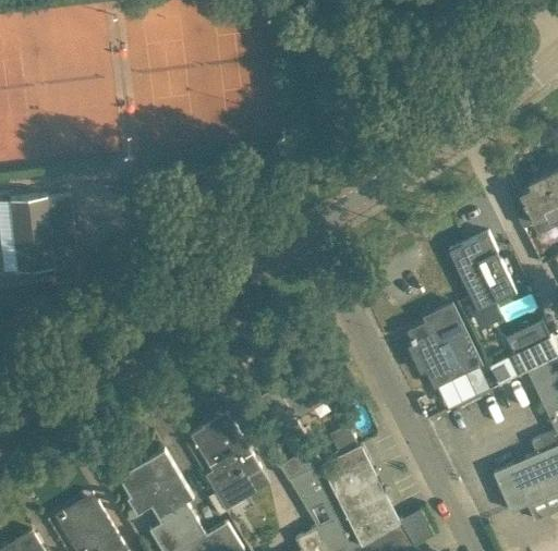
[(557,168),(545,175),(557,201),(557,168)]
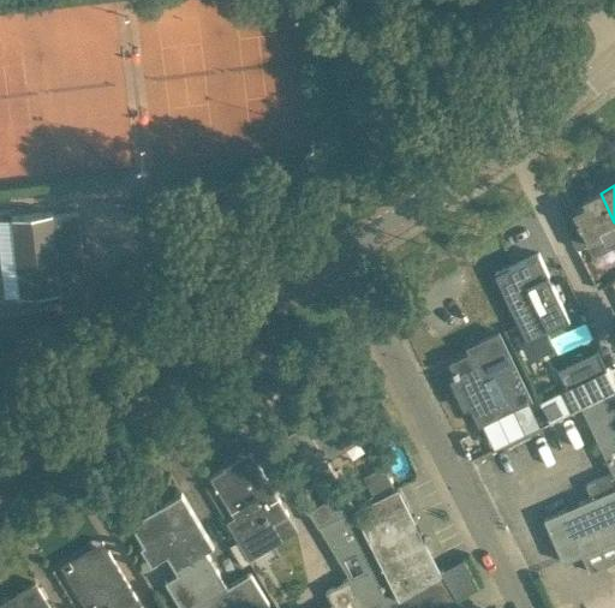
[(577,254),(586,249),(605,239),(608,246),(614,242),(614,222),(601,194),(581,203),(585,209),(572,215),(574,220),(562,226),(577,254)]
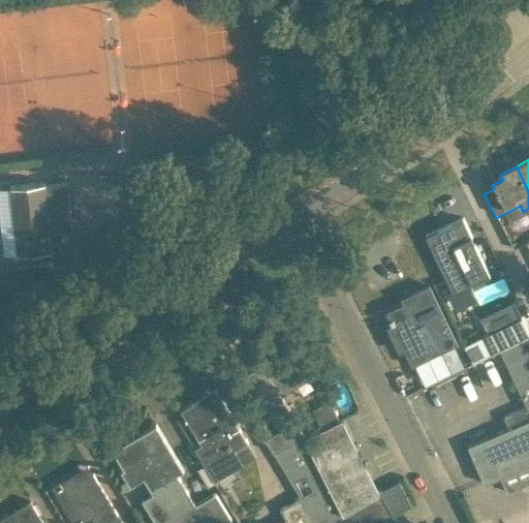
[(10,190),(19,258),(52,255),(53,269),(75,266),(67,186),(45,189),(45,186),(10,190)]
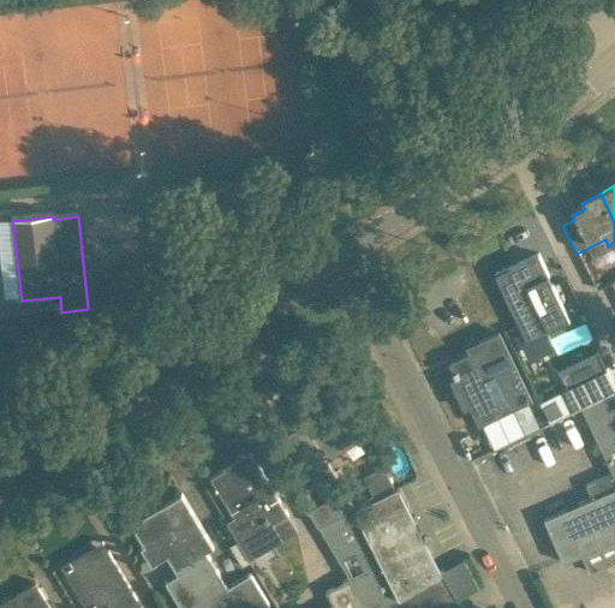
[(495,279),(526,344),(569,323),(538,258),(495,279)]
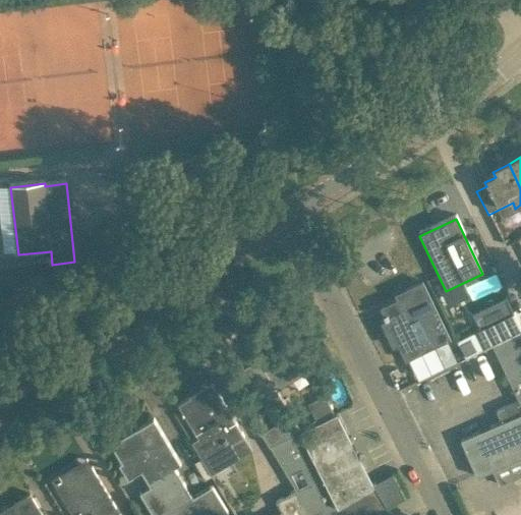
[(408,298),(398,303),(382,311),(385,318),(384,319),(386,323),(387,323),(406,363),(450,342),(443,328),(422,285),(406,293),(408,298)]
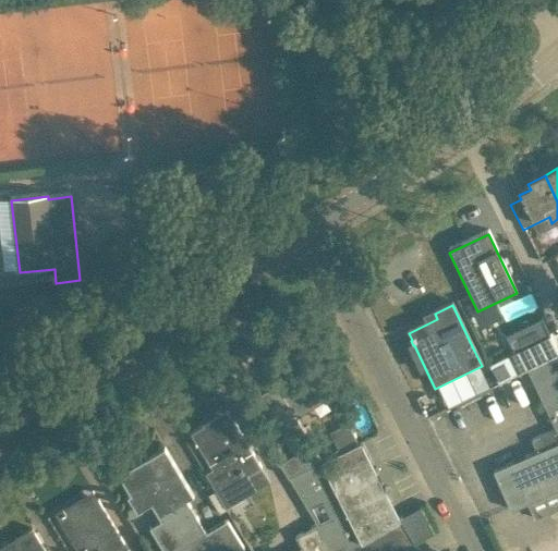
[(514,337),(522,351),(548,338),(541,323),(514,337)]
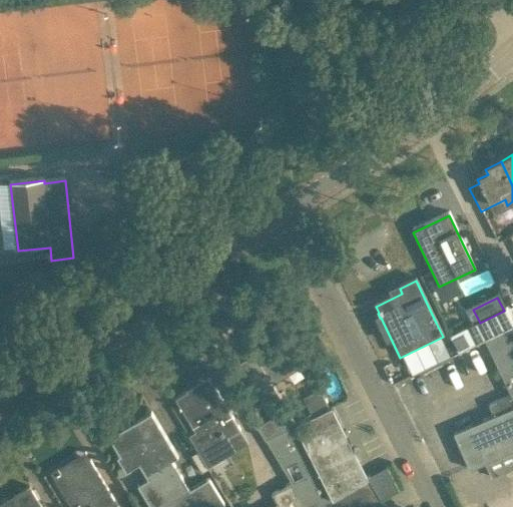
[(480,323),(477,325),(485,343),(512,329),(504,311),(480,323)]
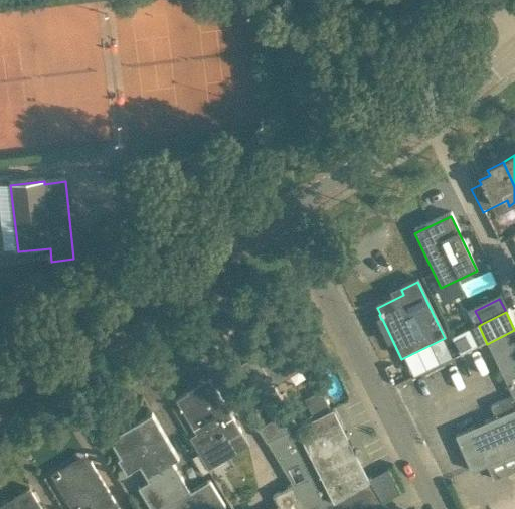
[(487,344),(513,399),(491,409),(495,420),(456,438),(472,475),(514,456),(514,330),(487,344)]
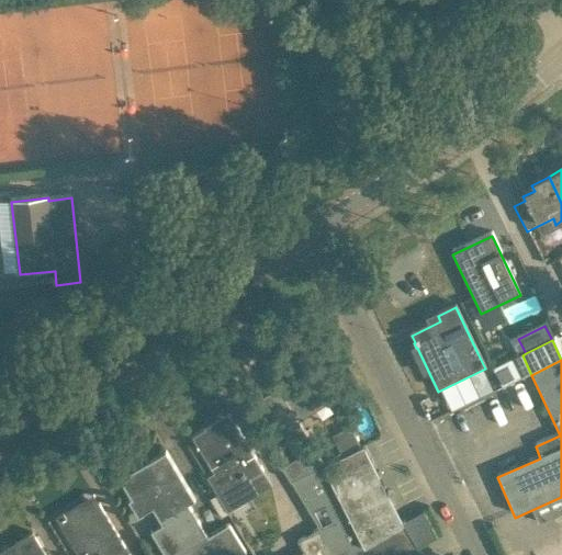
[(291,484),(325,467),(315,450),(299,422),(329,404),(322,392),(324,391),(323,387),(321,388),(312,374),(280,393),(278,388),(260,399),(296,461),(282,469),(291,484)]
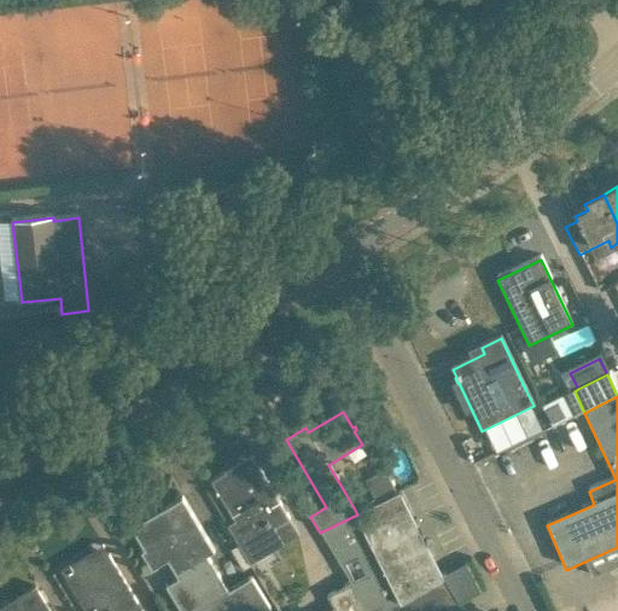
[(211,484),(217,494),(235,525),(245,519),(258,541),(290,523),(272,492),(260,471),(246,478),(240,467),(211,484)]
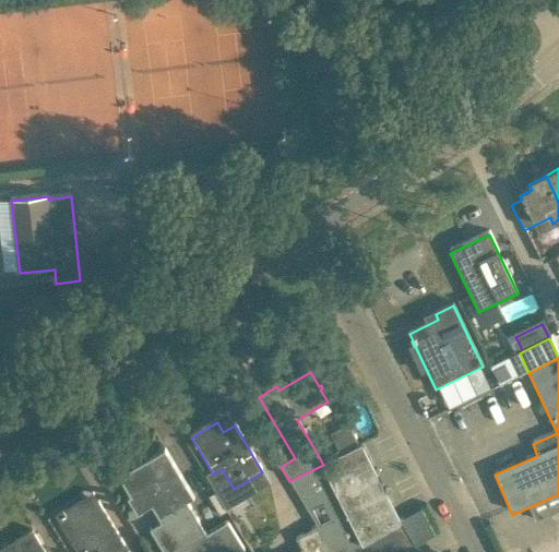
[(344,426),(324,436),(333,453),(354,442),(344,426)]
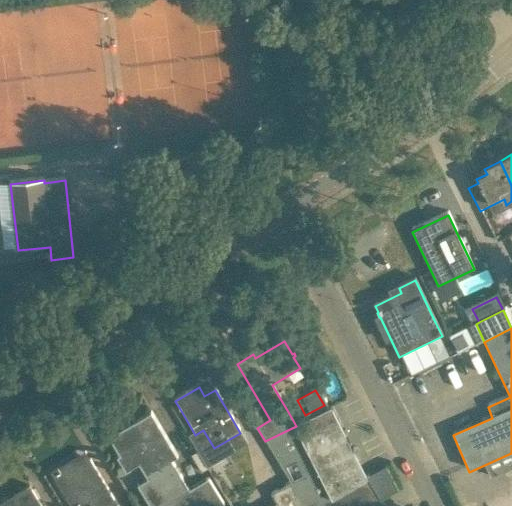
[(327,505),(335,500),(345,494),(356,487),(367,481),(346,439),(331,409),(313,418),(296,426),(265,441),(283,472),(291,486),(302,505),(327,505)]
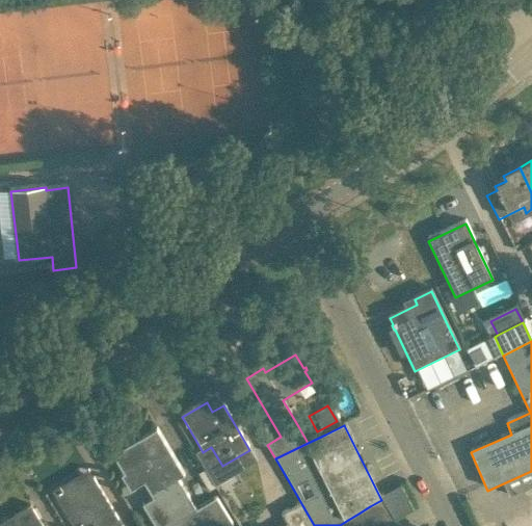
[(122,478),(131,494),(144,487),(153,501),(142,507),(153,525),(231,525),(216,501),(195,513),(178,482),(184,478),(168,450),(157,432),(113,458),(125,476),(122,478)]
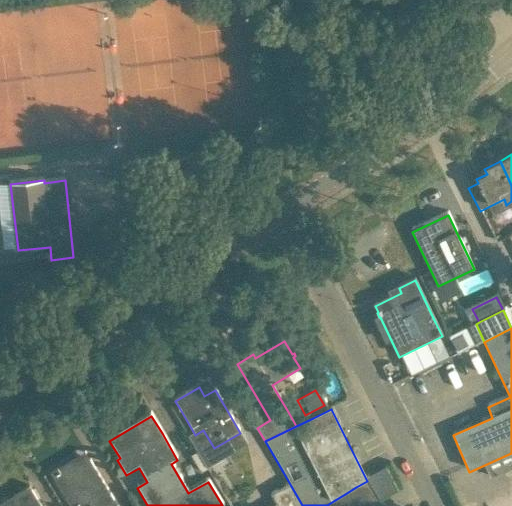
[(52,476),(62,493),(70,505),(116,505),(101,480),(90,463),(76,471),(71,463),(52,476)]
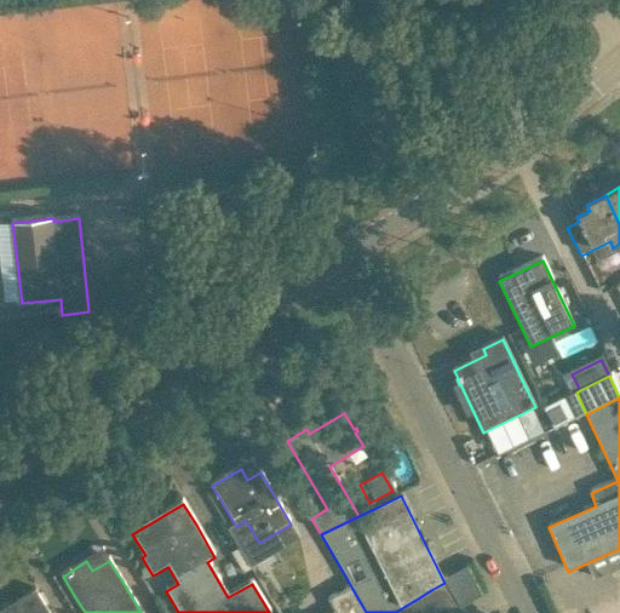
[(459,607),(445,583),(431,590),(443,612),(452,612),(459,607)]
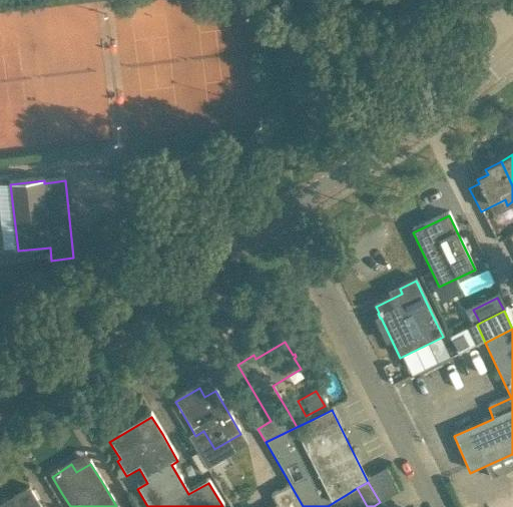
[(303,506),(292,487),(273,498),(278,506),(303,506)]
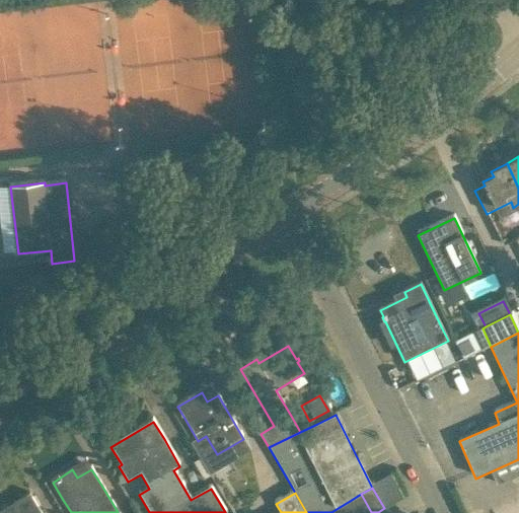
[(371,512),(361,494),(350,501),(356,512),(371,512)]
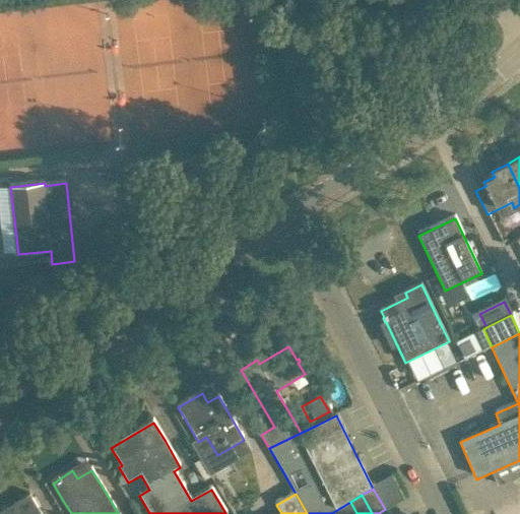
[(17,511),(13,513),(40,513),(30,497),(14,506),(17,511)]
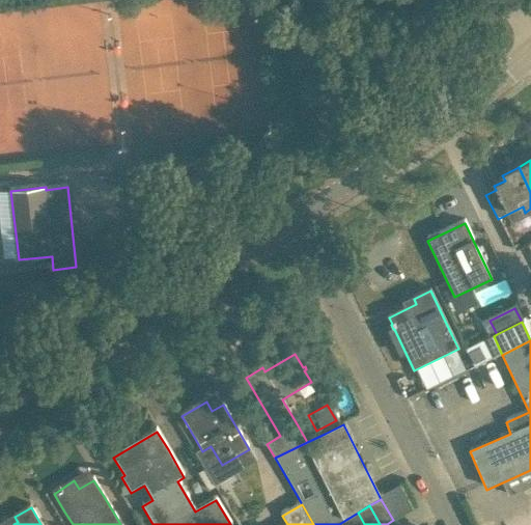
[(364,524),(358,513),(347,519),(351,524),(364,524)]
